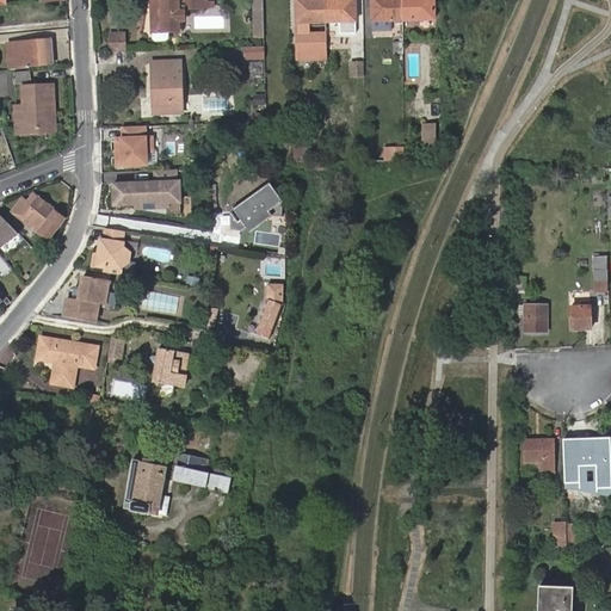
[(207,5),(205,0),(150,0),(152,30),(167,30),(178,30),(177,0),(186,0),(187,6),(207,5)]
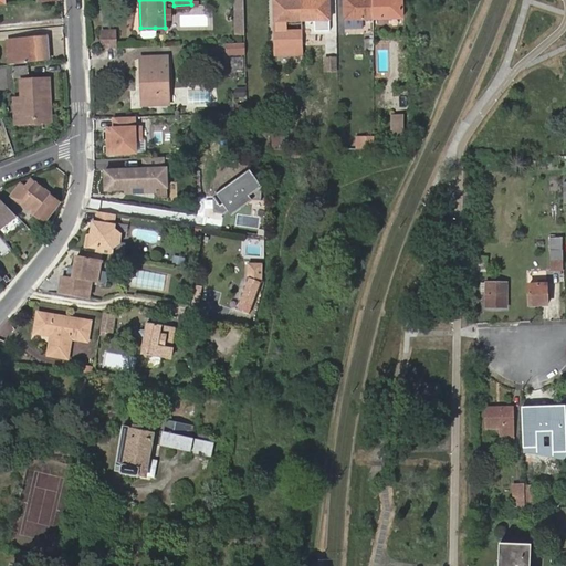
[(243,33),(242,0),(232,0),(233,33),(243,33)]
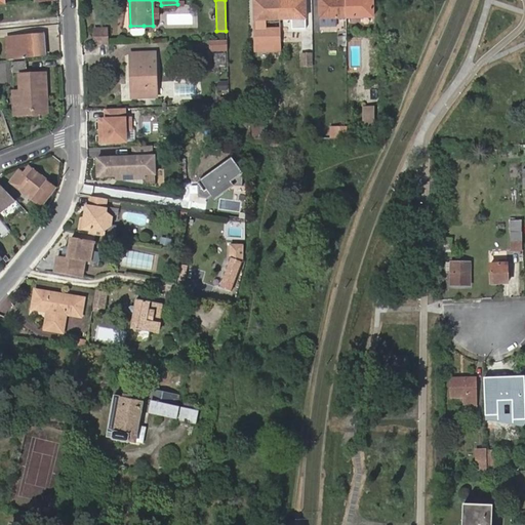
[(266,17),(278,17),(278,1),(270,2),(270,0),(252,0),(254,52),(282,52),(281,27),(266,28),(266,17)]
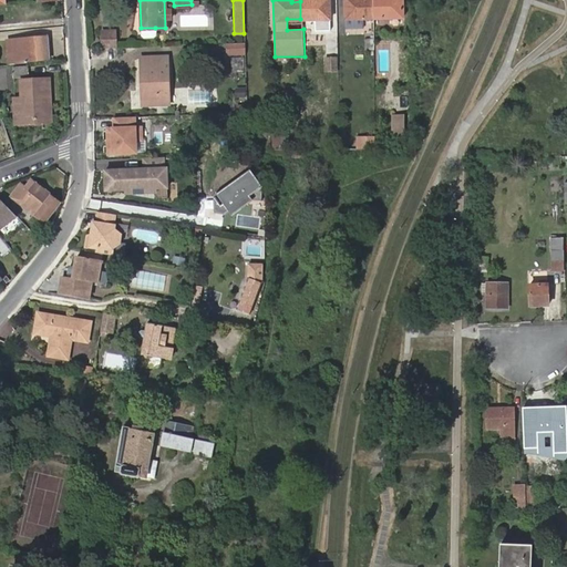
[(300,1),(300,19),(329,19),(328,0),(309,0),(310,1),(300,1)]
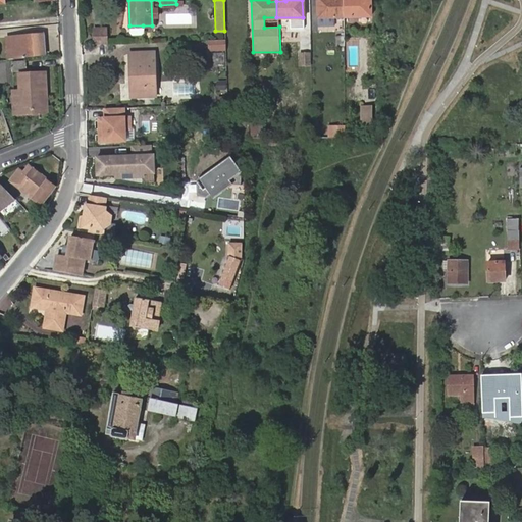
[(315,0),(316,16),(343,16),(343,0),(334,0),(333,0),(315,0)]
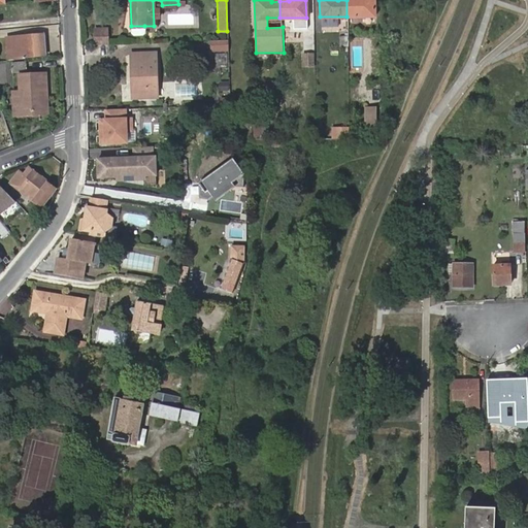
[(345,0),(347,0),(347,17),(373,15),(373,0),(345,0)]
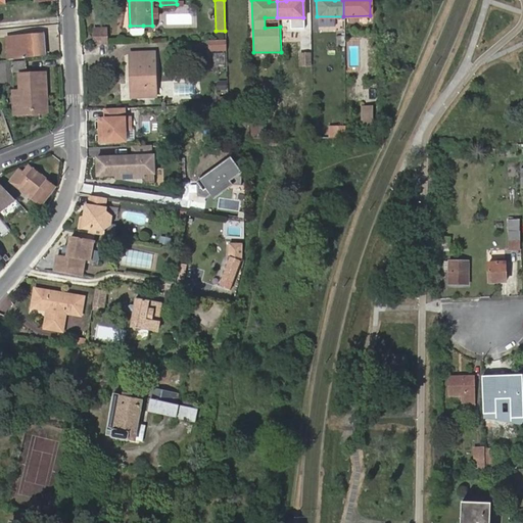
[(103,28),(91,28),(91,43),(104,43),(103,28)]
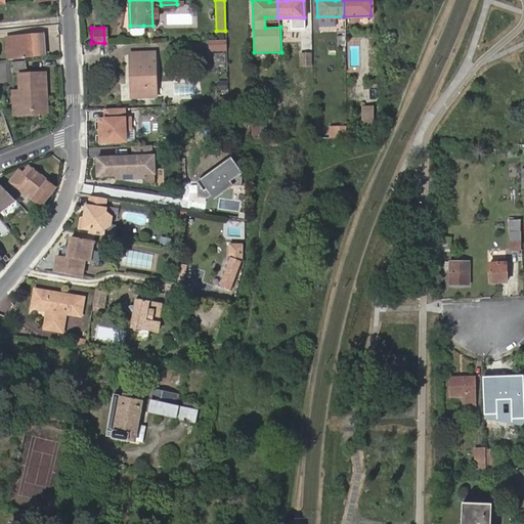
[(12,58),(20,58),(19,56),(43,55),(43,35),(11,36),(12,58)]
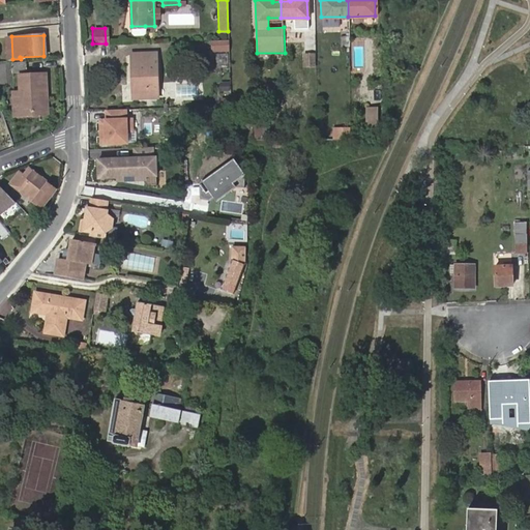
[(230,50),(230,38),(212,38),(212,50),(230,50)]
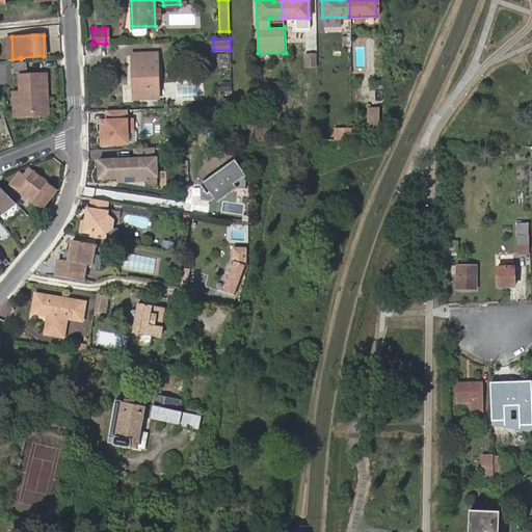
[(131,99),(157,98),(156,52),(129,53),(130,61),(133,61),(134,84),(131,83),(131,99)]
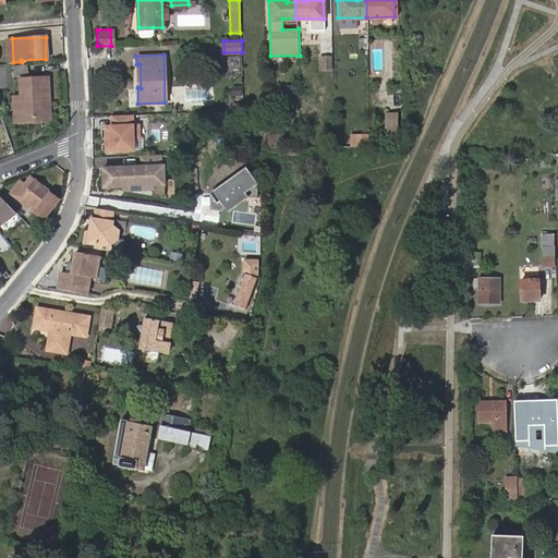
[(13,65),(13,76),(27,75),(27,64),(13,65)]
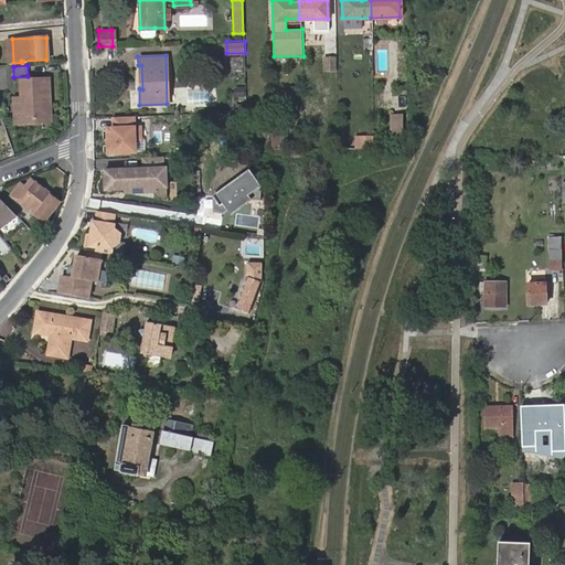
[(13,98),(14,117),(33,116),(33,123),(45,121),(44,97),(49,97),(48,78),(21,81),(21,98),(13,98)]
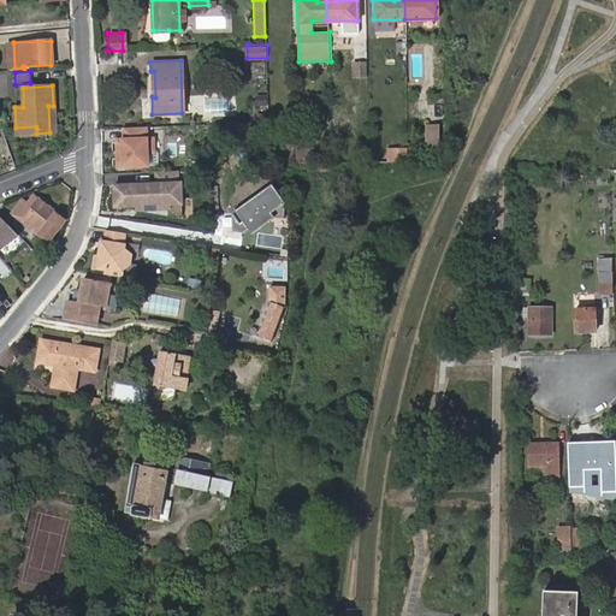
[(426,141),(440,141),(440,122),(426,122),(426,141)]
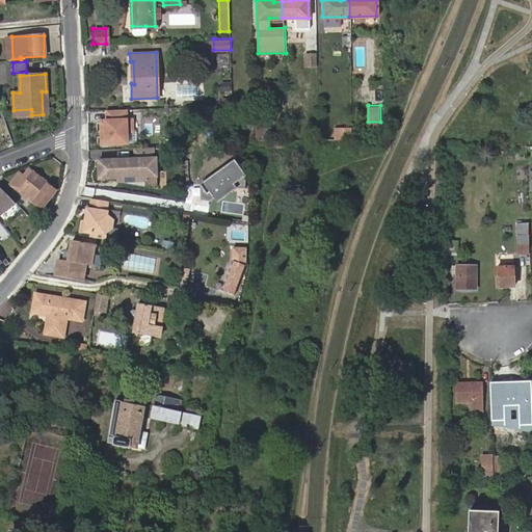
[(100,116),(100,143),(135,143),(135,115),(128,115),(128,108),(106,108),(106,116),(100,116)]
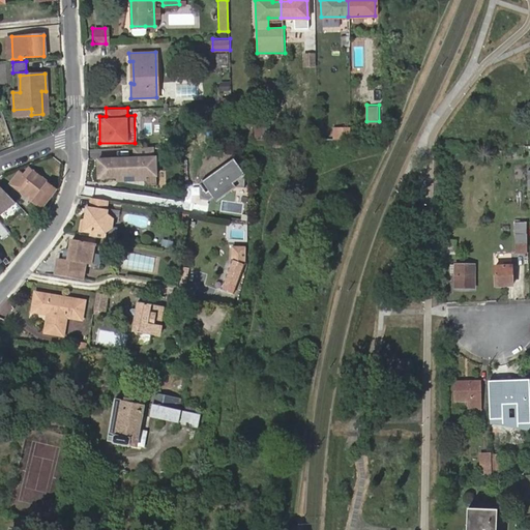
[(156,147),(133,148),(133,156),(95,158),(96,179),(157,177),(156,147)]
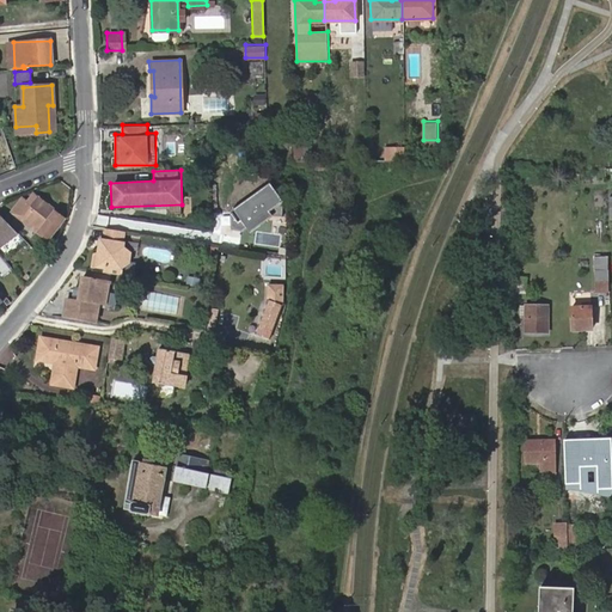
[(282,202),(269,184),(231,212),(231,230),(242,232),(245,228),(249,233),(273,216),(269,212),(282,202)]
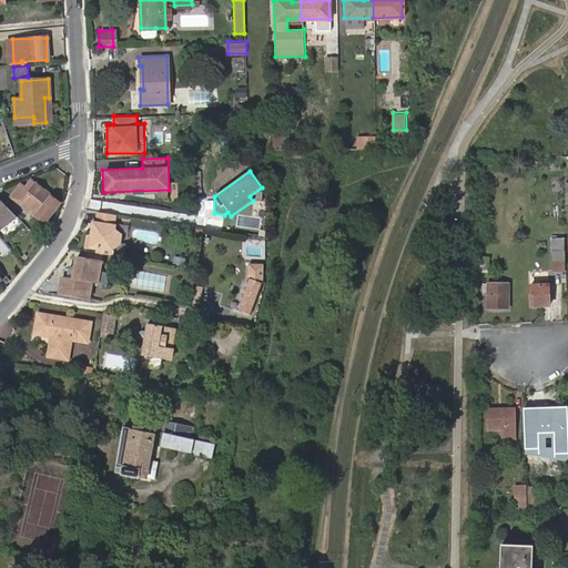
[(20,196),(17,201),(43,222),(58,204),(31,182),(24,191),(20,186),(14,193),(20,196)]
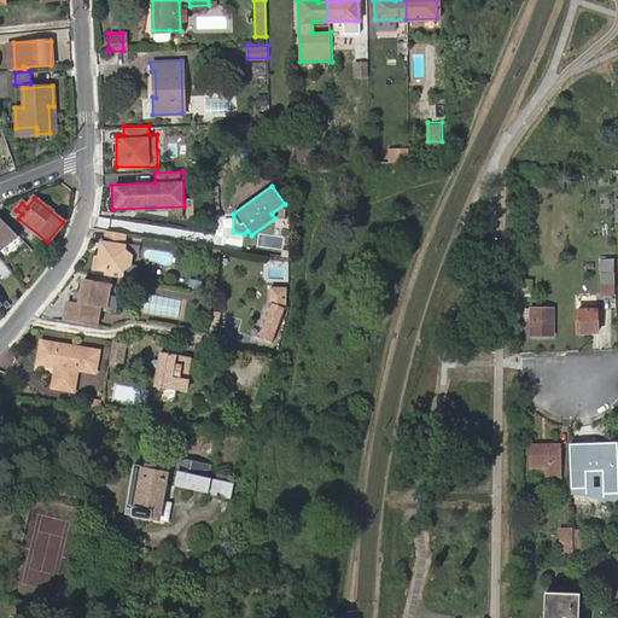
[(21,234),(0,215),(0,250),(1,251),(21,234)]
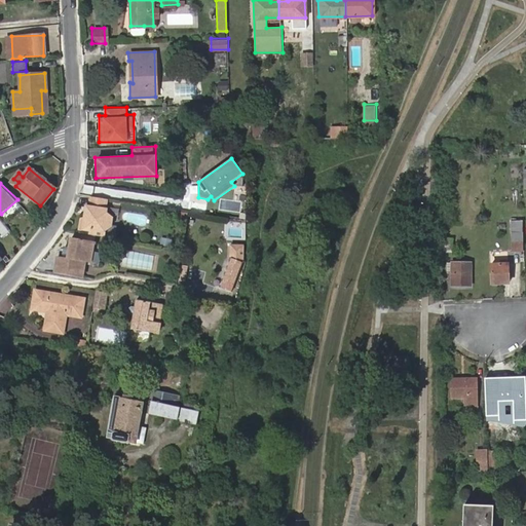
[(109,200),(87,196),(84,219),(80,221),(79,230),(89,232),(88,235),(104,238),(105,231),(111,227),(112,219),(108,214),(109,200)]
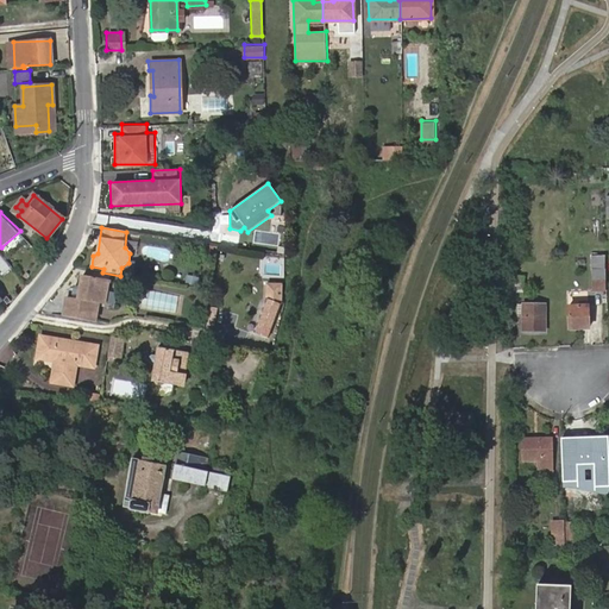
[(603,290),(603,268),(591,269),(592,290),(603,290)]
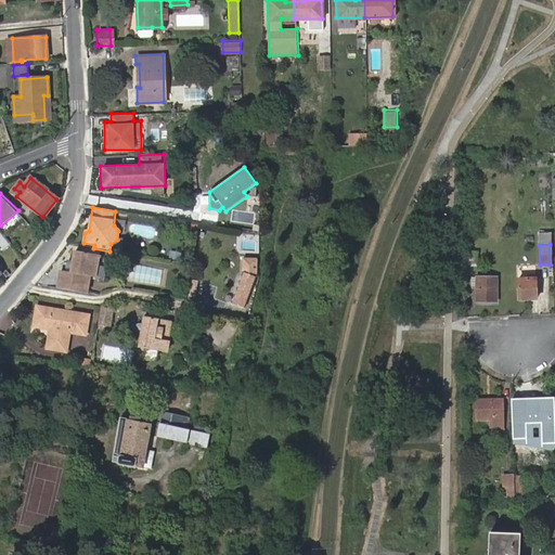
[(64,272),(59,272),(55,289),(82,294),(85,276),(88,278),(92,278),(92,281),(102,282),(105,260),(99,259),(100,256),(73,252),(71,262),(66,261),(64,263),(63,270),(64,272)]
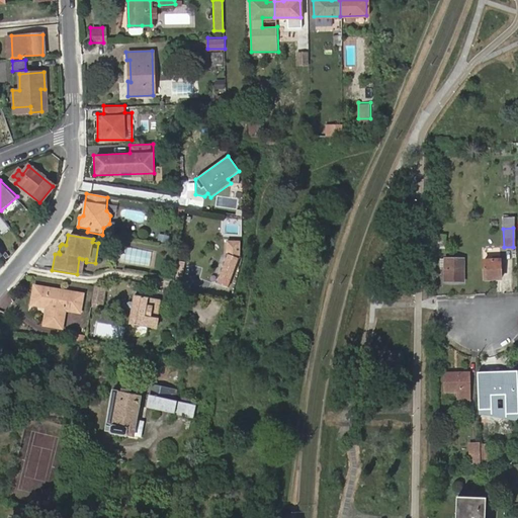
[(239,242),(227,241),(227,253),(216,282),(228,286),(239,258),(239,242)]
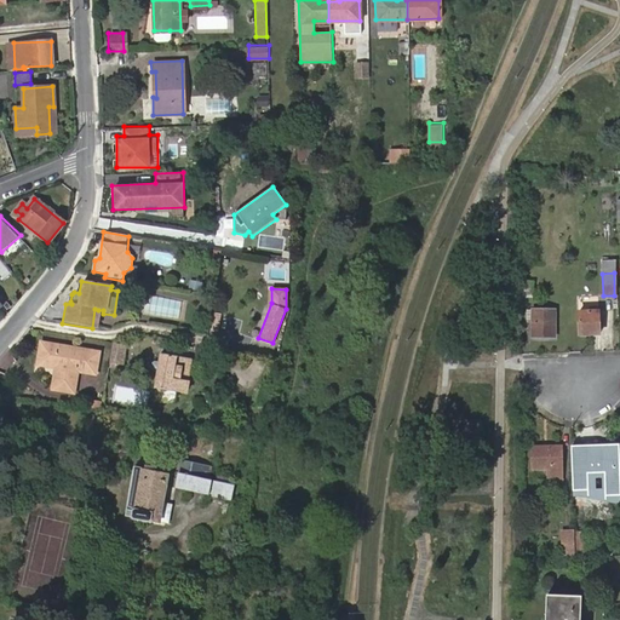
[(10,297),(5,290),(0,293),(6,300),(10,297)]
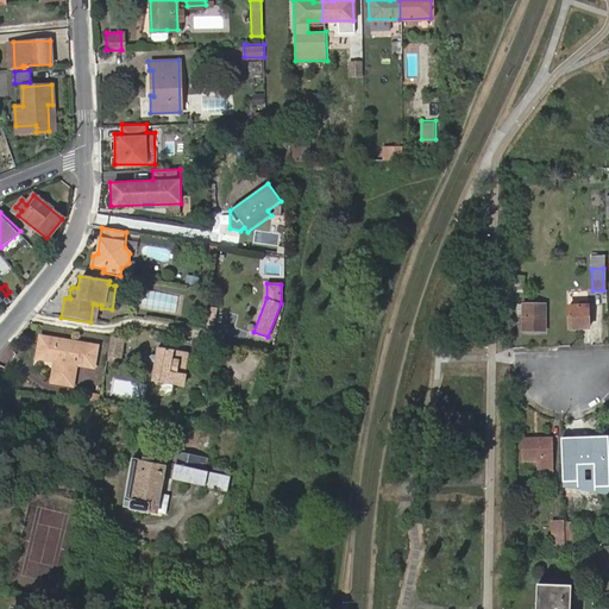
[(588,305),(566,305),(567,328),(588,328),(588,305)]
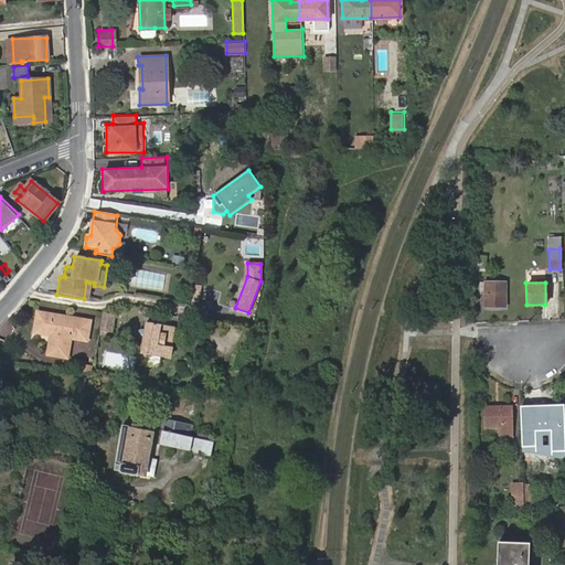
[(481,288),(482,306),(502,306),(502,284),(483,284),(483,288),(481,288)]
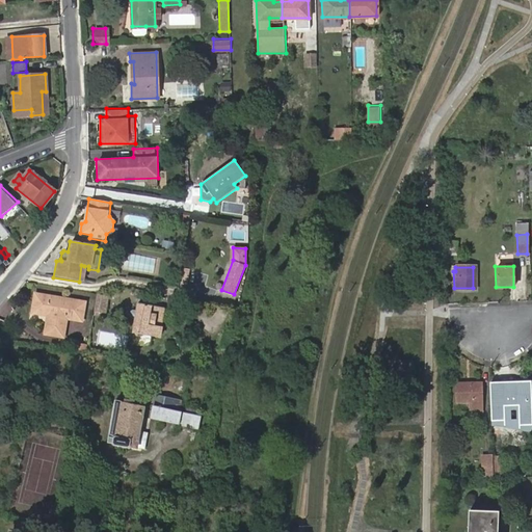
[(83,303),(33,295),(30,315),(46,317),(43,336),(61,339),(64,321),(80,323),(83,303)]
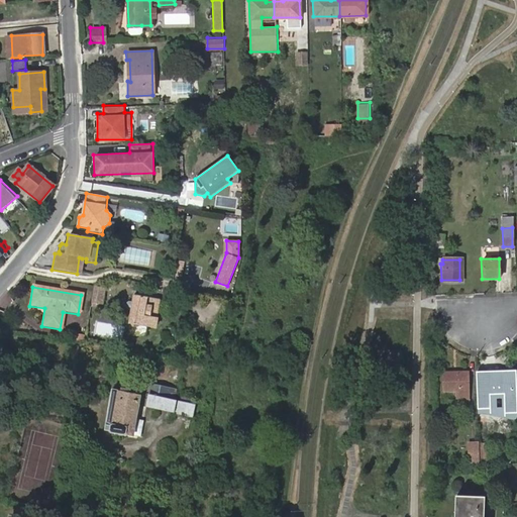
[(101,288),(92,287),(89,304),(99,305),(101,288)]
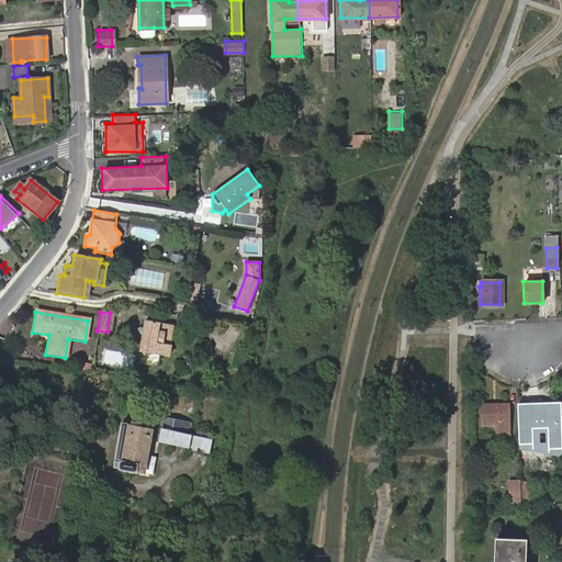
[(173,323),(144,318),(139,349),(169,353),(173,323)]
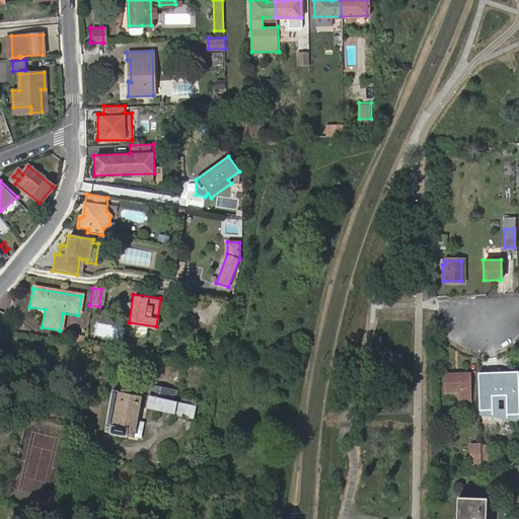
[(489,373),(489,408),(511,406),(510,373),(489,373)]
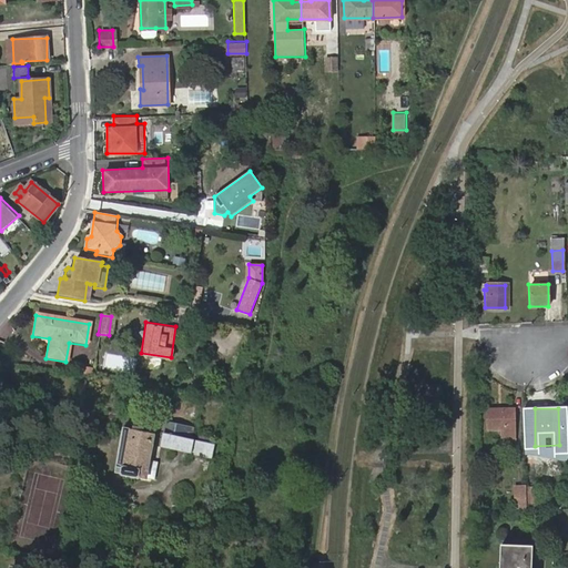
[(488,411),(488,440),(515,438),(515,409),(488,411)]
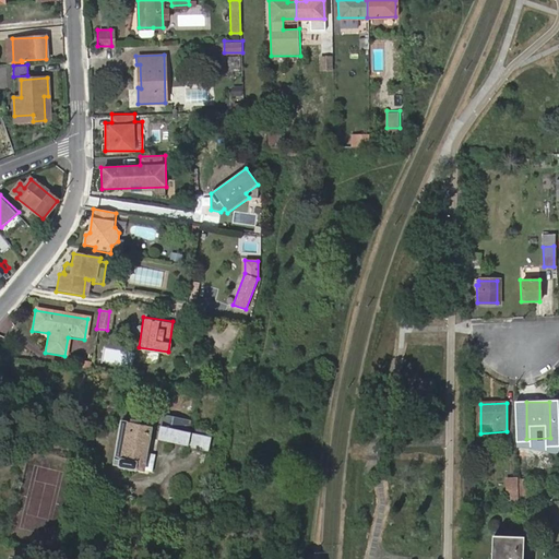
[(195,443),(198,433),(200,426),(165,418),(159,439),(195,448),(195,443)]
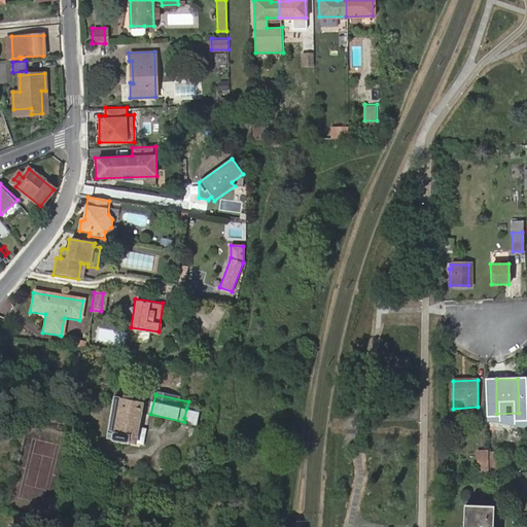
[(113,397),(106,440),(137,444),(143,402),(113,397)]
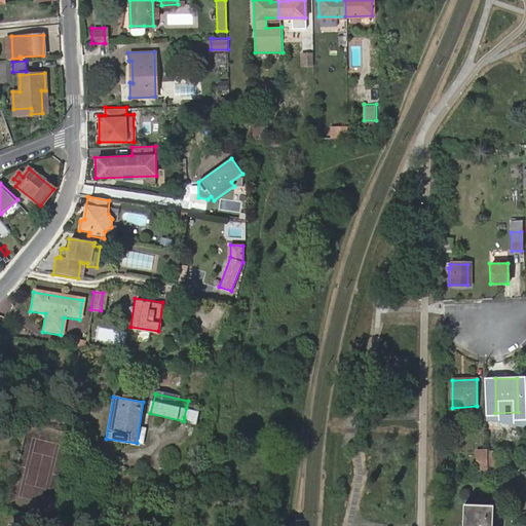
[(196,410),(186,408),(184,417),(194,418),(196,410)]
